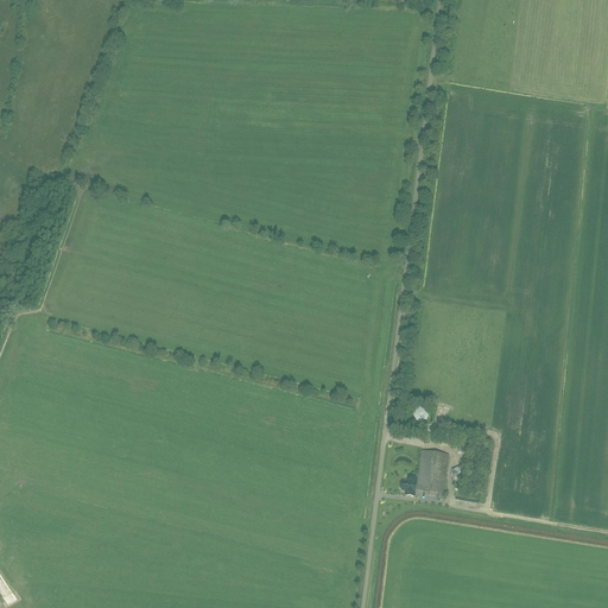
[(415,410),(413,413),(412,415),(413,417),(413,418),(415,419),(417,422),(420,423),(423,422),(424,422),(426,420),(428,418),(428,415),(428,412),(426,410),(425,409),(423,407),(420,407),(418,407),(416,409),(415,410)]
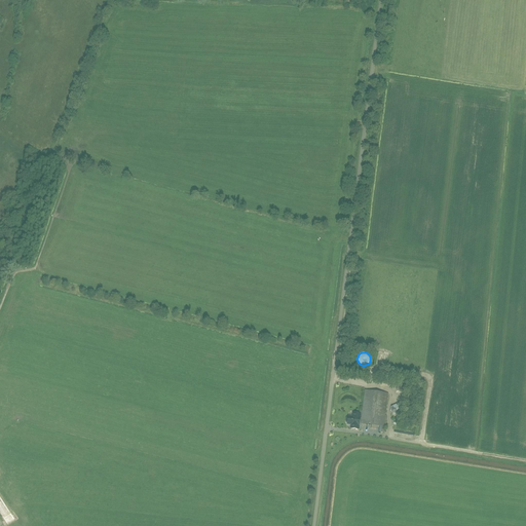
[(407,384),(398,382),(396,390),(406,391),(407,384)]
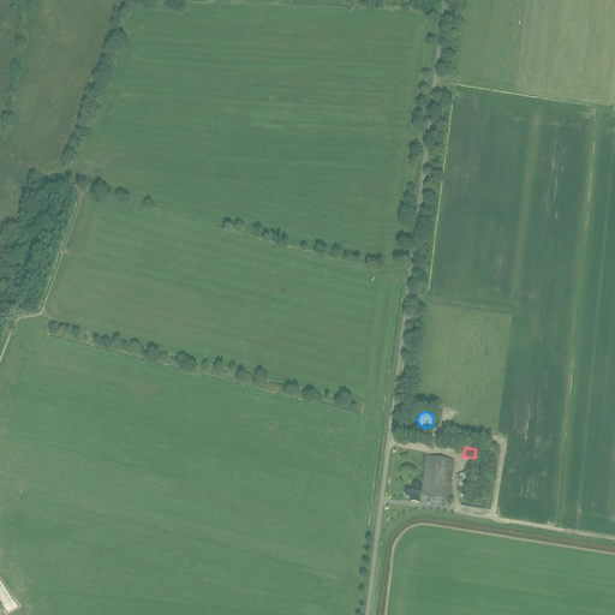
[(422,495),(443,499),(442,506),(449,506),(452,485),(451,485),(454,460),(427,457),(422,495)]
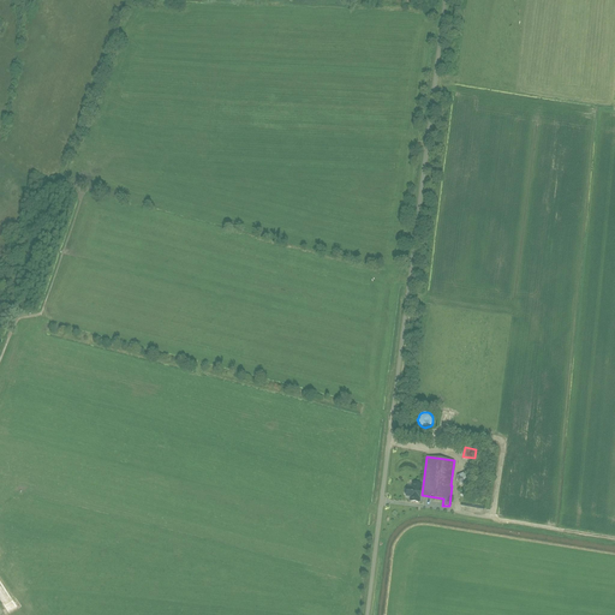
[(457,476),(455,482),(461,485),(467,483),(469,477),(463,473),(457,476)]
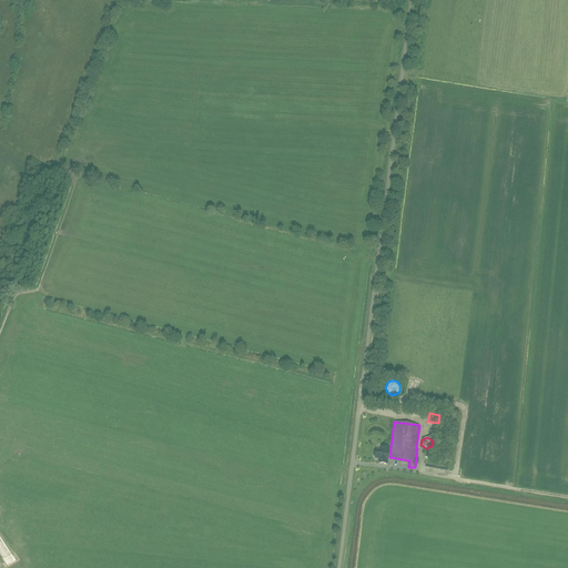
[(378,463),(387,464),(387,460),(388,460),(389,452),(388,450),(389,447),(381,446),(381,450),(376,449),(376,450),(375,450),(374,452),(374,456),(374,457),(375,457),(375,458),(379,459),(378,463)]
